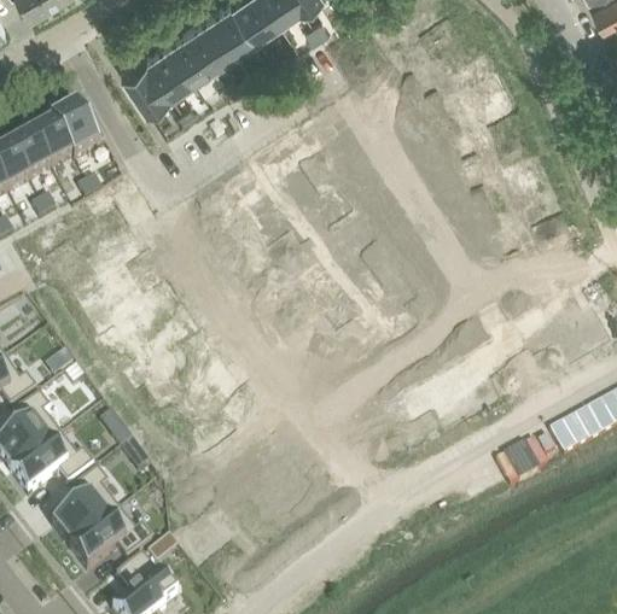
[(19,0),(29,17),(50,5),(46,0),(19,0)]
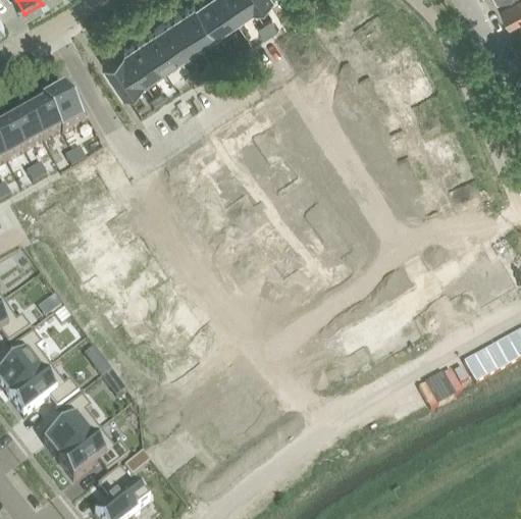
[(190,0),(176,9),(197,41),(215,29),(197,0),(190,0)]
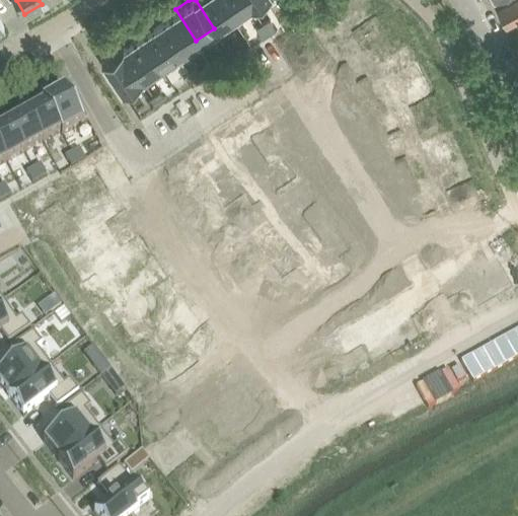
[(196,0),(214,28),(232,16),(221,0),(196,0)]
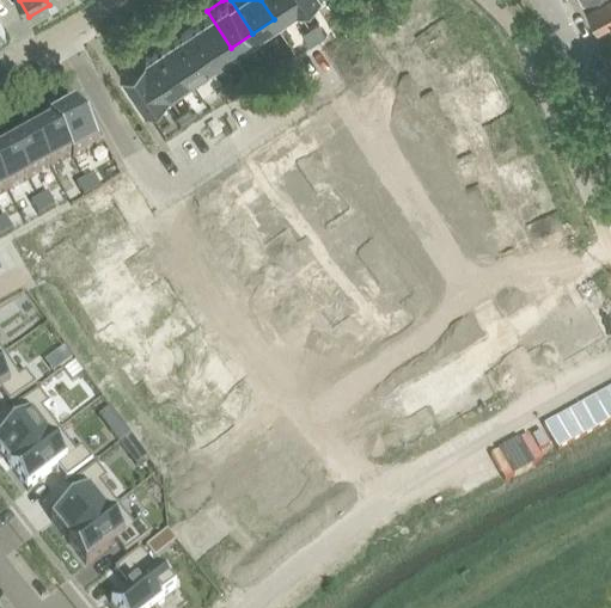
[(261,0),(274,19),(295,5),(292,0),(261,0)]
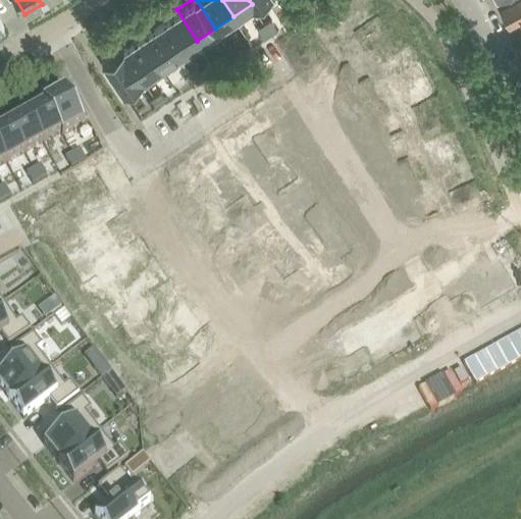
[(347,0),(312,23),(339,63),(362,48),(350,31),(374,14),(365,0),(347,0)]
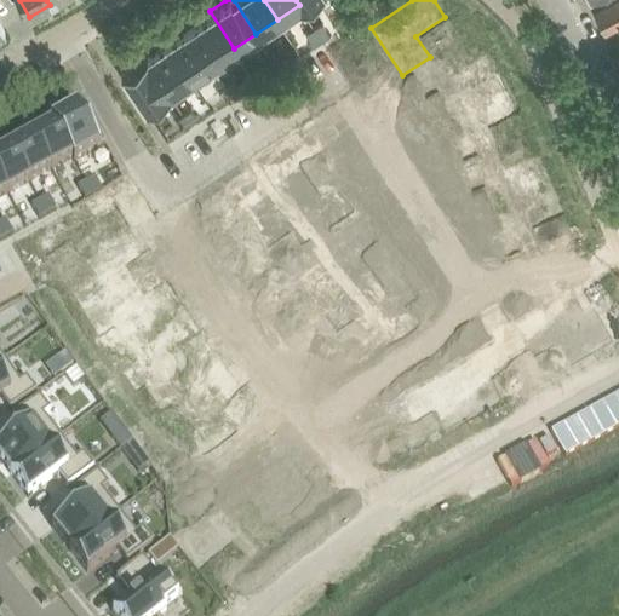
[(618,17),(618,0),(590,0),(605,26),(618,17)]
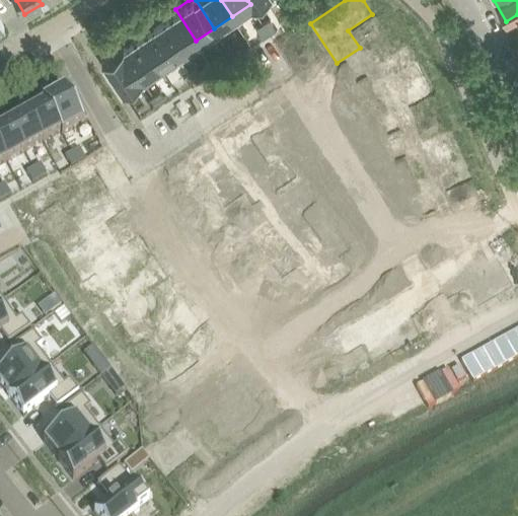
[(175,9),(157,21),(177,53),(196,41),(175,9)]
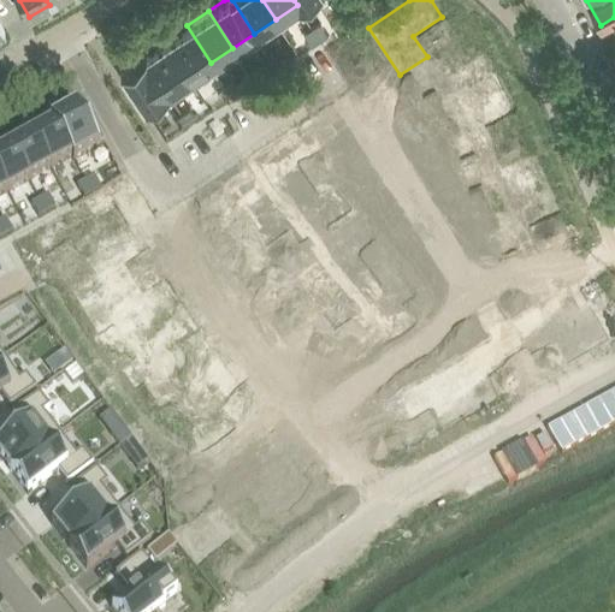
[(318,19),(311,24),(319,36),(326,31),(318,19)]
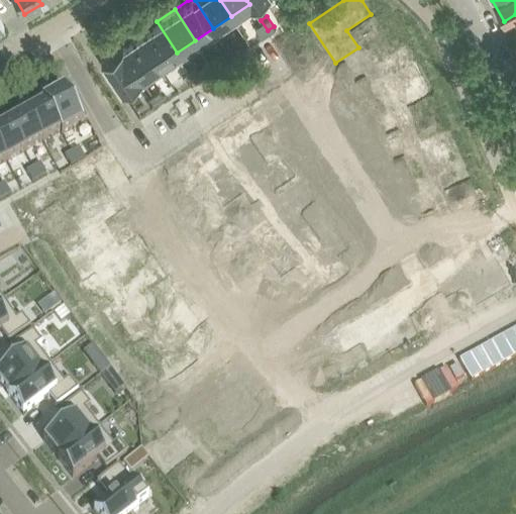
[(261,20),(253,24),(261,35),(268,30),(261,20)]
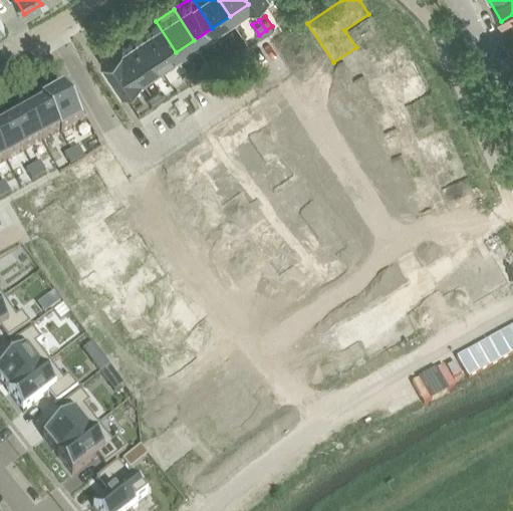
[(156,21),(138,33),(158,64),(176,52),(156,21)]
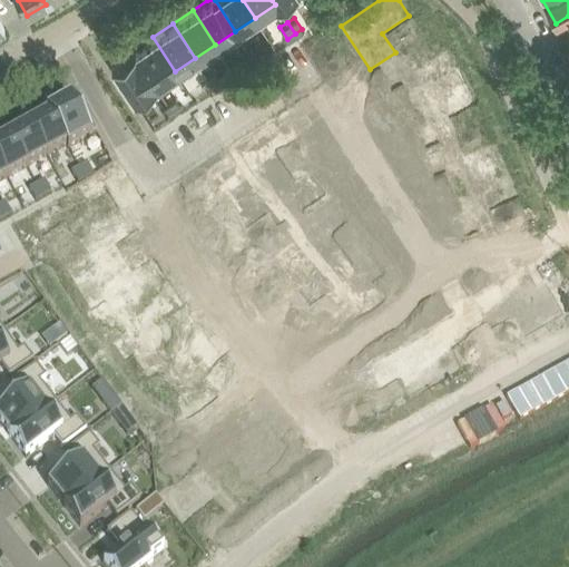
[(134,50),(133,50),(155,85),(175,71),(153,37),(134,50)]
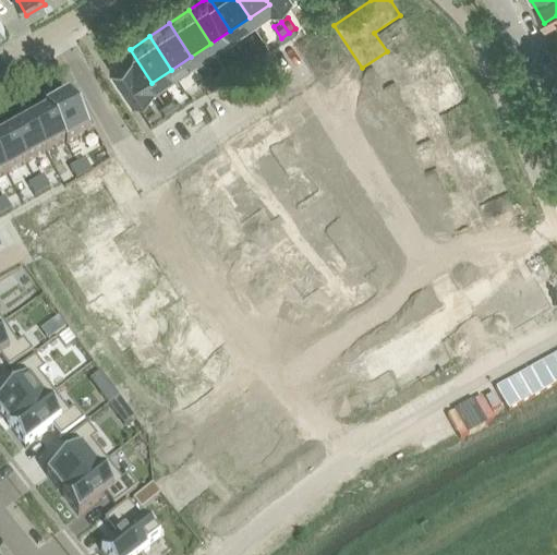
[(250,44),(242,48),(250,59),(256,55),(250,44)]
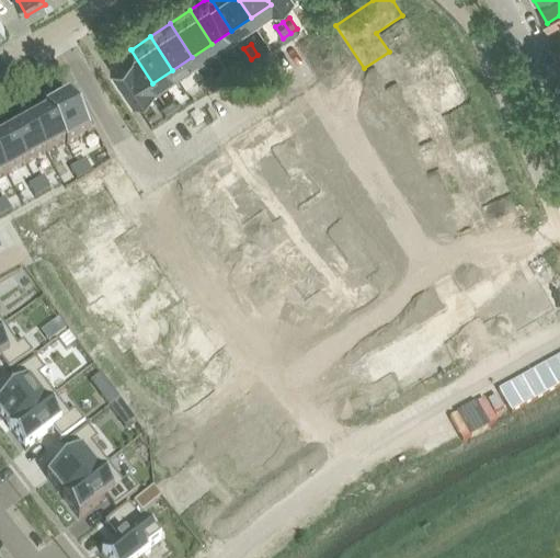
[(130,48),(109,64),(132,98),(152,83),(130,49),(132,49),(130,48)]
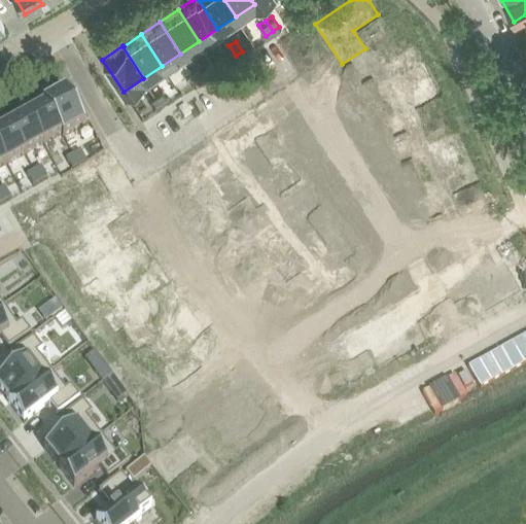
[(229,45),(221,49),(229,61),(236,56),(229,45)]
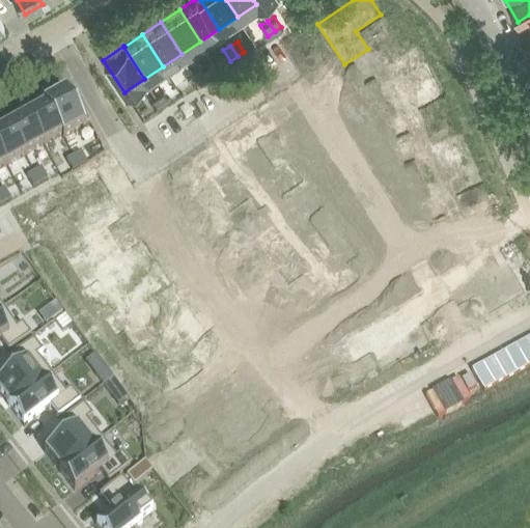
[(383,52),(359,65),(366,79),(377,73),(388,93),(430,70),(418,48),(390,63),(383,52)]
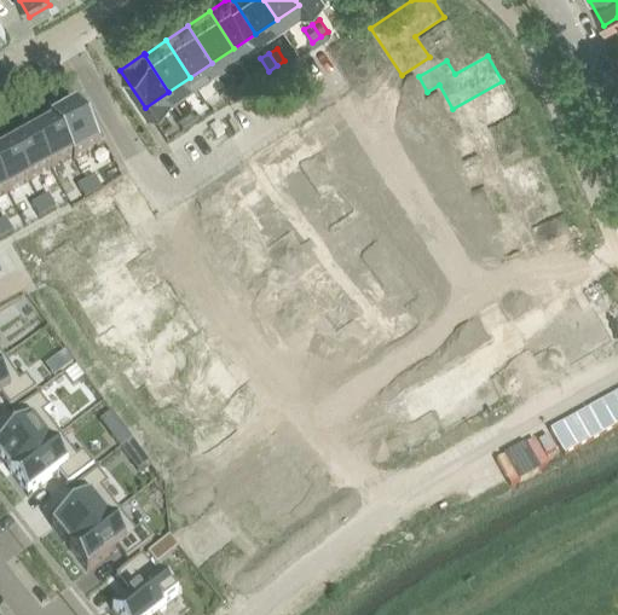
[(232,77),(225,82),(234,94),(241,90),(232,77)]
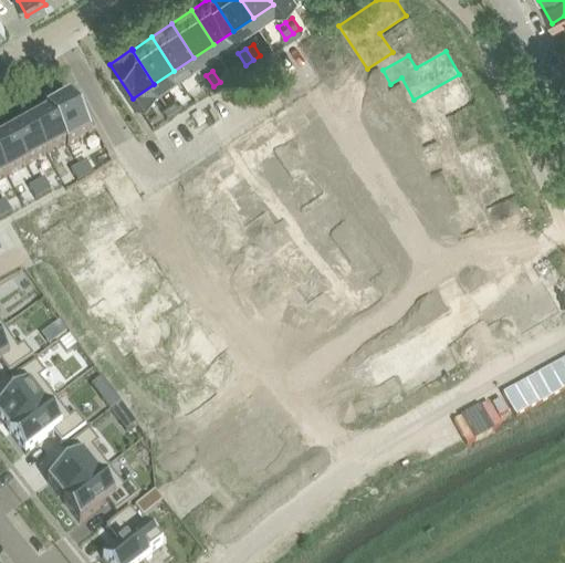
[(459,74),(414,100),(426,121),(415,127),(422,141),(449,126),(441,114),(471,96),(459,74)]
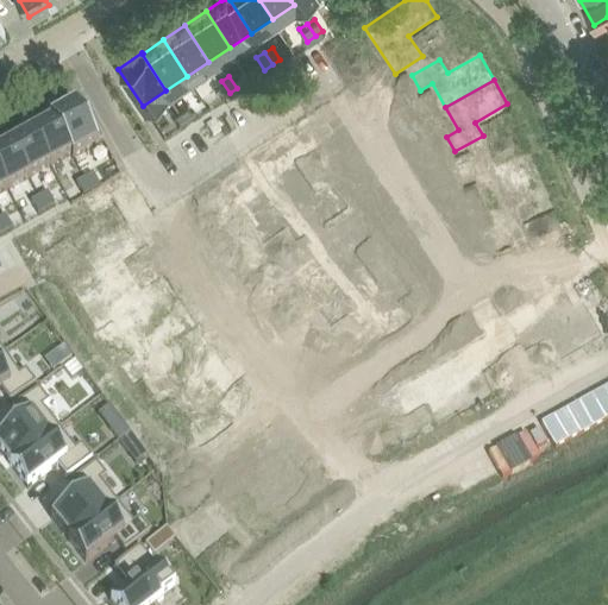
[(221,81),(213,86),(221,98),(230,93),(221,81)]
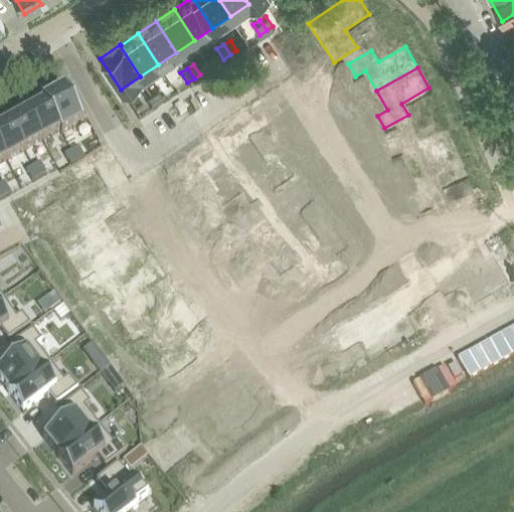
[(62,84),(41,97),(42,100),(43,99),(59,129),(58,129),(60,132),(86,118),(75,99),(71,101),(62,84)]
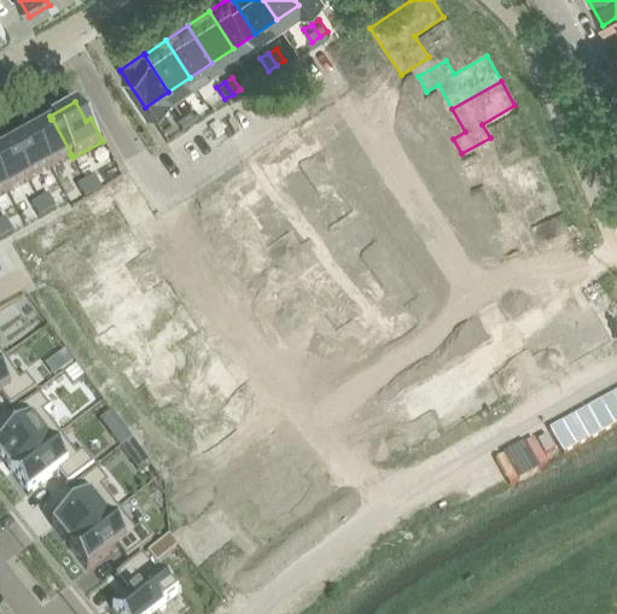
[(190,106),(181,111),(190,123),(197,118),(190,106)]
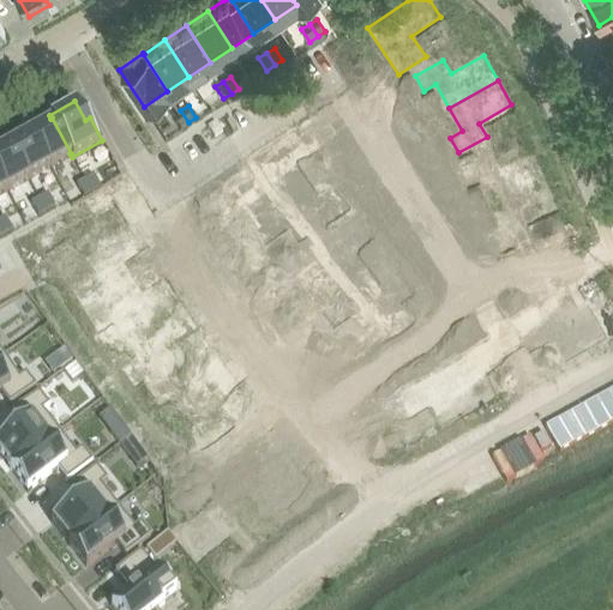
[(180,110),(172,115),(180,127),(188,122),(180,110)]
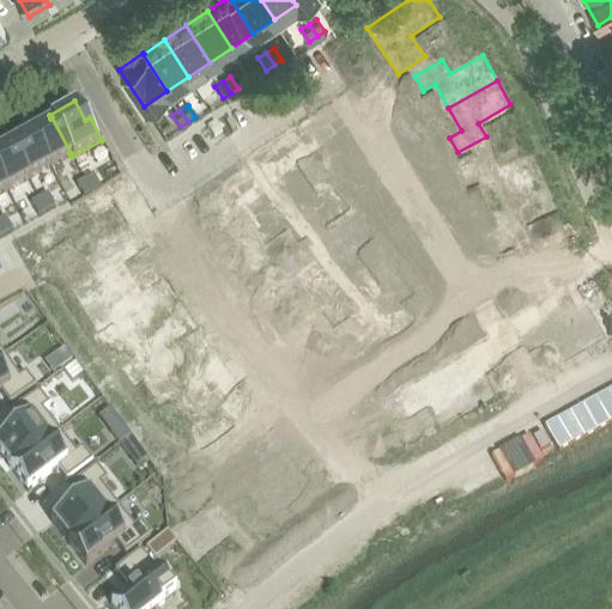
[(50,119),(30,129),(49,165),(70,153),(71,153),(52,117),(50,119)]
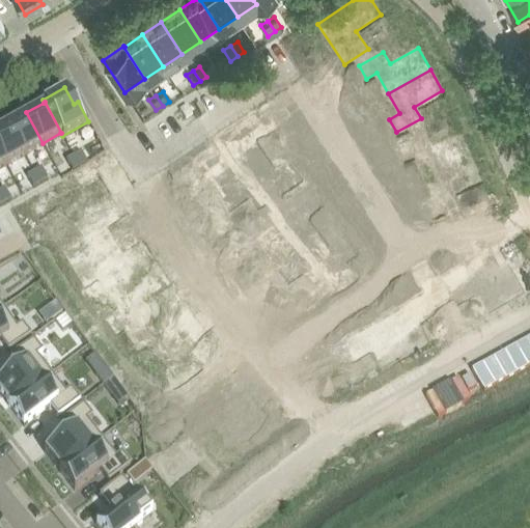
[(223,149),(205,162),(218,182),(255,157),(244,139),(263,126),(253,110),(214,136),(223,149)]
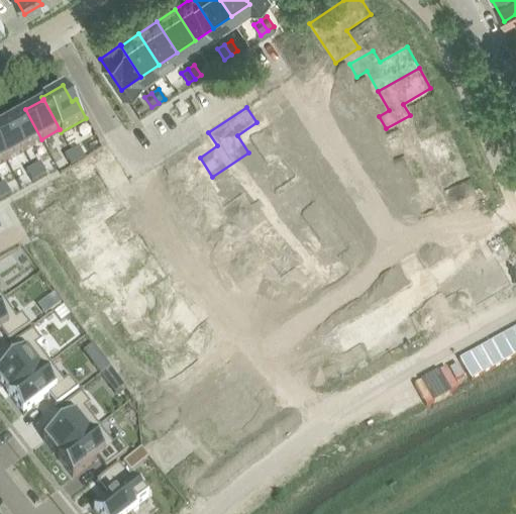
[(25,109),(7,119),(24,148),(41,139),(25,109)]
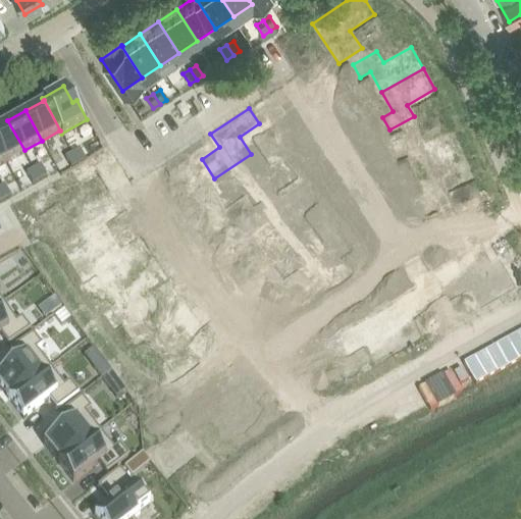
[(7,120),(0,124),(0,150),(6,160),(24,150),(7,120)]
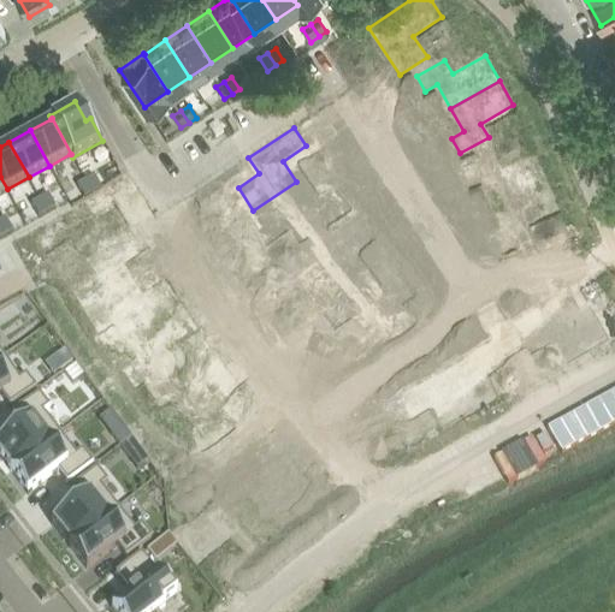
[(494,156),(463,170),(471,185),(483,179),(494,205),(547,183),(534,156),(500,171),(494,156)]
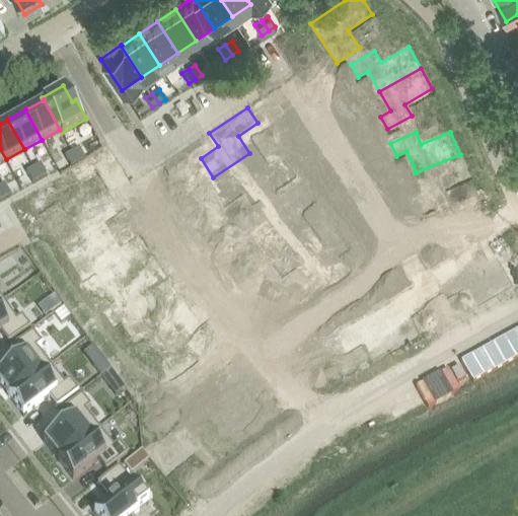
[(78,146),(71,150),(77,160),(84,156),(78,146)]
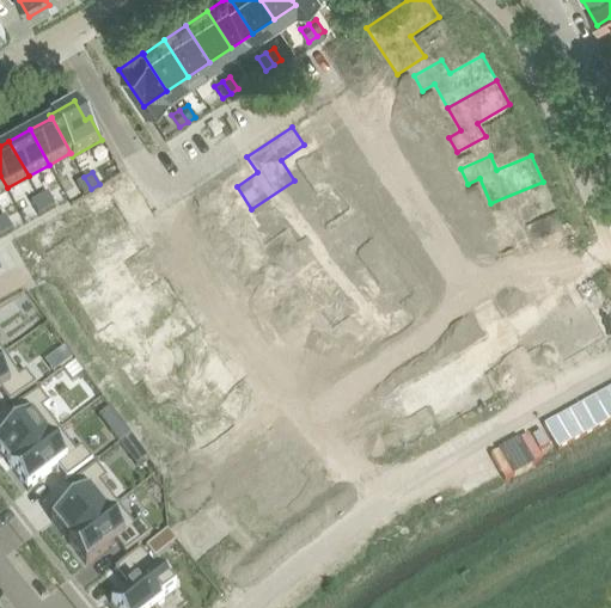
[(84,177),(75,180),(83,194),(91,189),(84,177)]
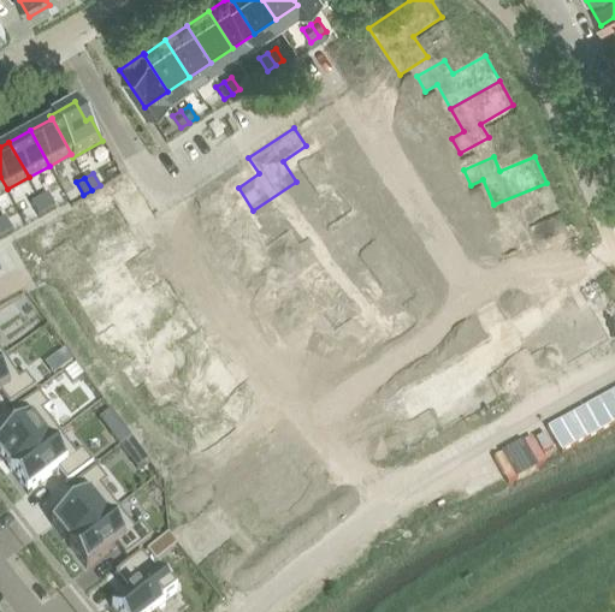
[(296,182),(253,211),(267,232),(288,218),(299,233),(343,203),(332,185),(309,201),(296,182)]
